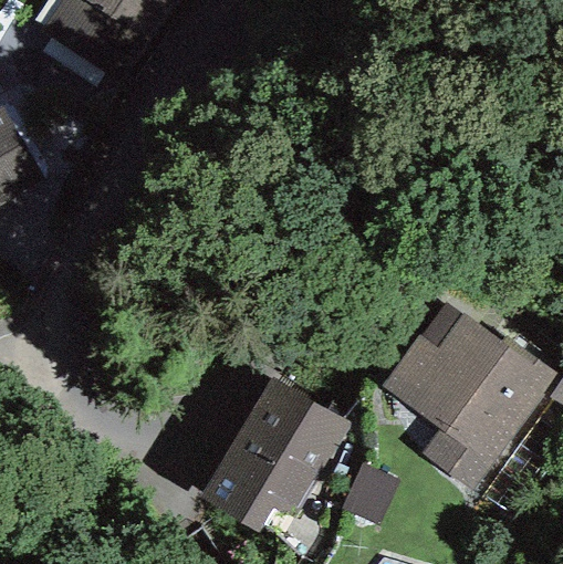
[(56,0),(40,25),(137,90),(196,0),(56,0)]
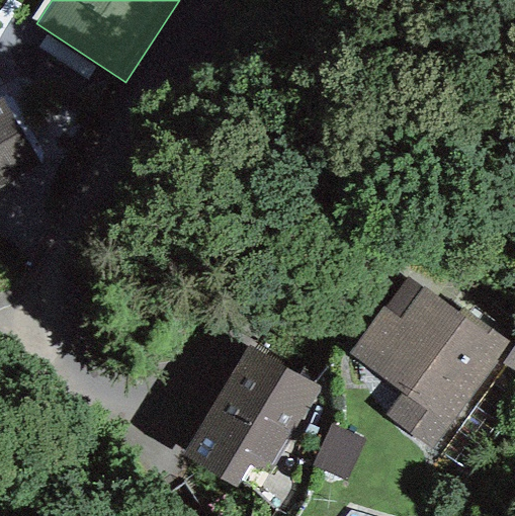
[(4,97),(0,98),(0,222),(59,187),(4,97)]
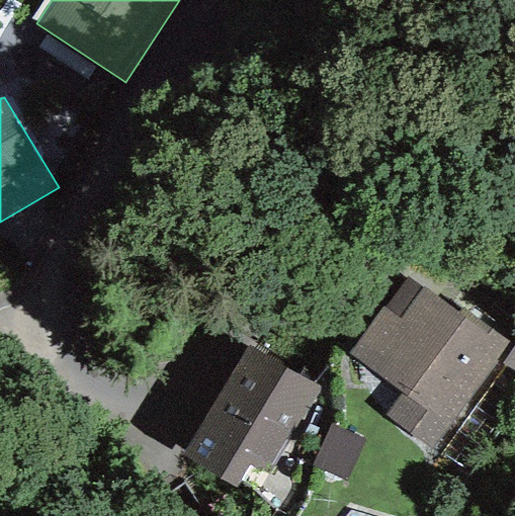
[(458,312),(408,276),(387,307),(383,305),(349,353),(403,391),(387,414),(441,453),(505,363),(502,361),(514,344),(514,342),(462,306),(458,312)]
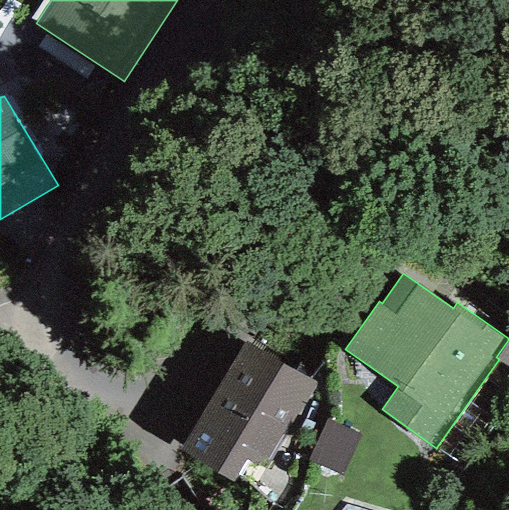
[(316,382),(246,339),(180,446),(235,481),(248,459),(262,468),(316,382)]
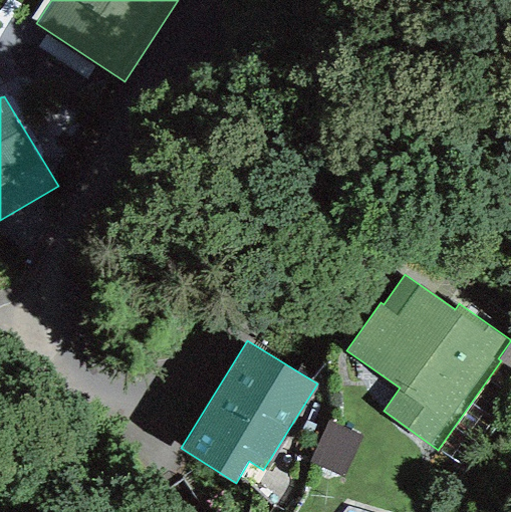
[(510,341),(498,358),(501,360),(510,367),(510,341)]
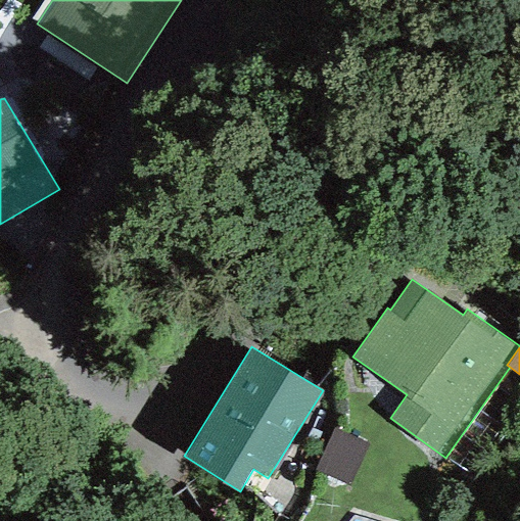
[(369,443),(335,427),(315,470),(349,485),(369,443)]
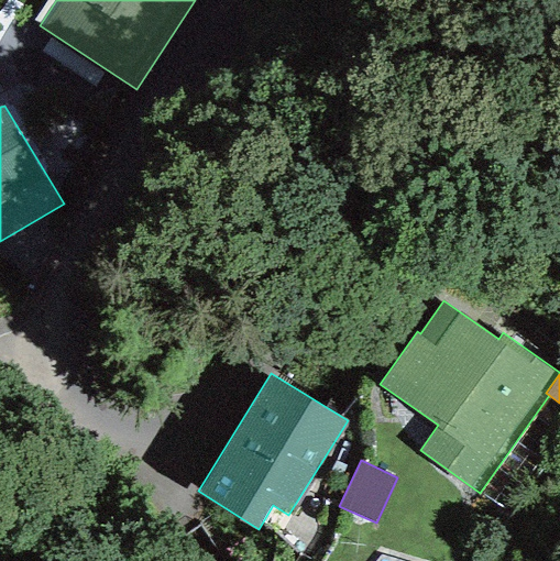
All buildings are outlined.
